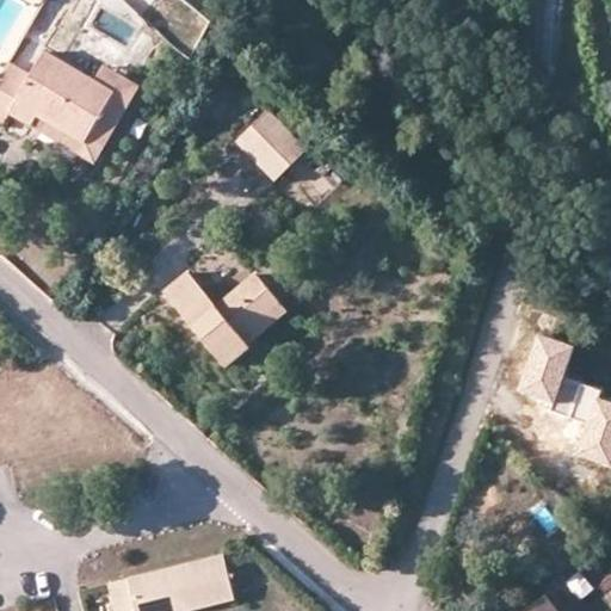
[(10,63),(0,79),(0,123),(1,124),(8,113),(32,127),(39,116),(85,140),(112,92),(96,82),(45,51),(32,74),(10,63)]
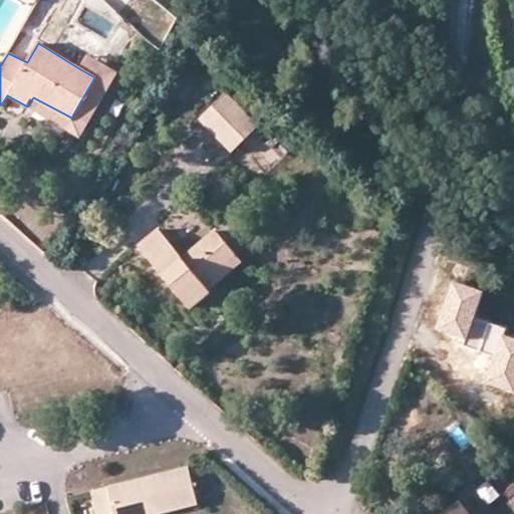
[(33,97),(27,106),(80,138),(116,72),(88,55),(80,69),(94,77),(71,117),(33,97)]
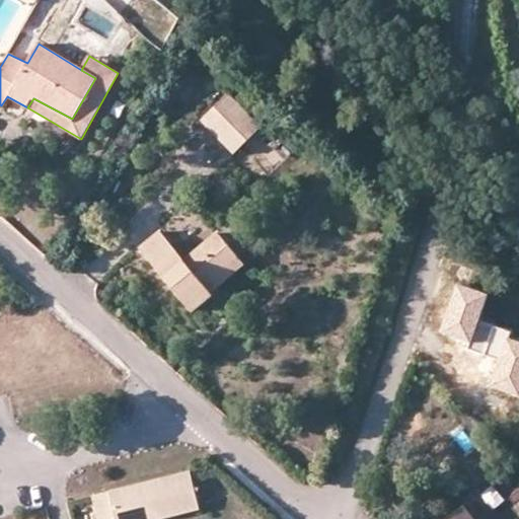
[(230,95),(210,115),(240,147),(261,128),(230,95)]
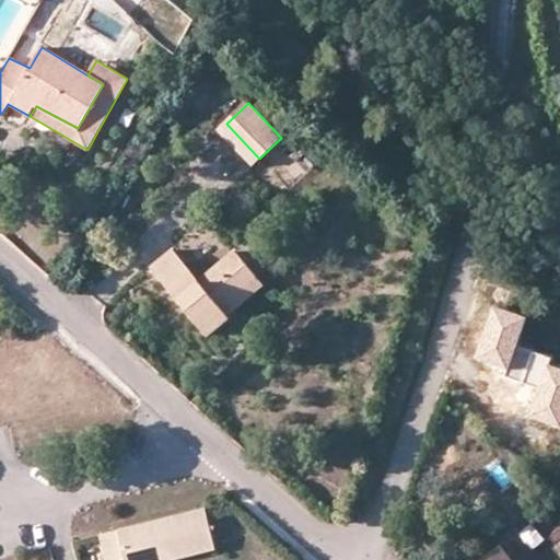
[(259,159),(226,124),(220,129),(253,165),(259,159)]
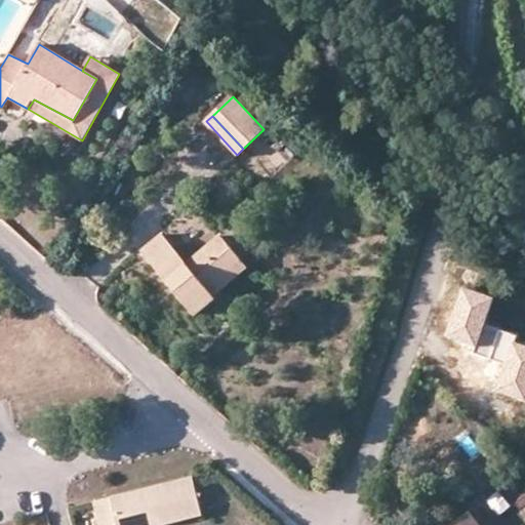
[(207,287),(240,259),(221,236),(187,263),(163,234),(143,251),(196,314),(216,298),(213,294),(207,287)]
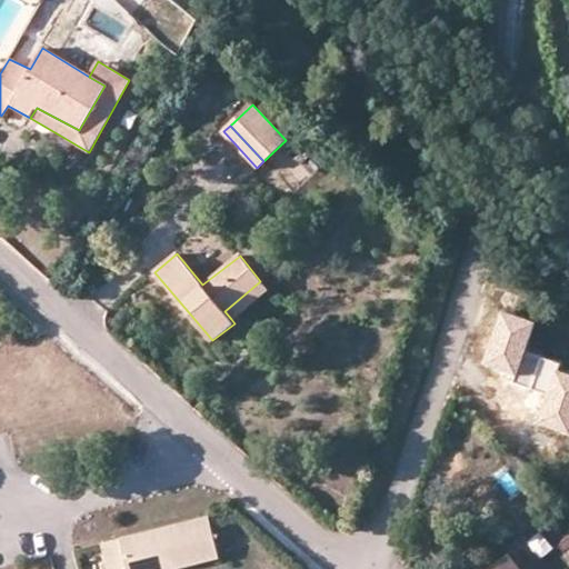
[(267,290),(260,281),(225,311),(231,319),(267,290)]
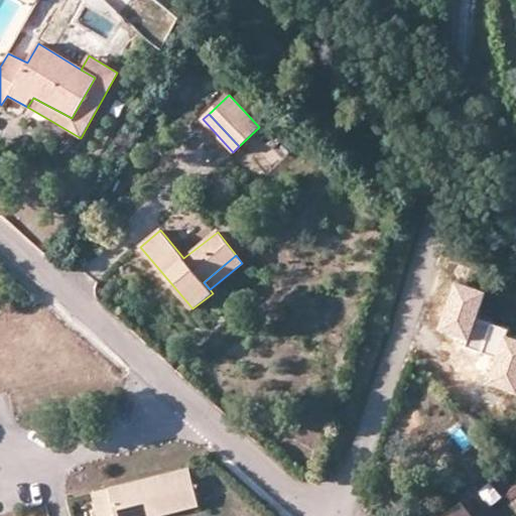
[(487,293),(455,282),(437,330),(469,342),(467,347),(482,352),(492,324),(477,318),(487,293)]
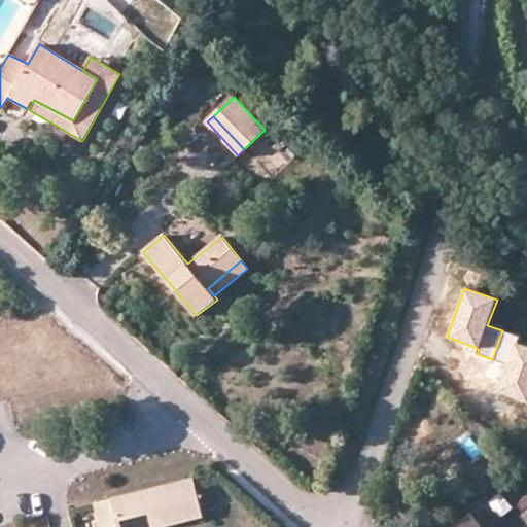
[(519,337),(502,330),(492,359),(507,365),(498,391),(526,401),(526,346),(517,342),(519,337)]
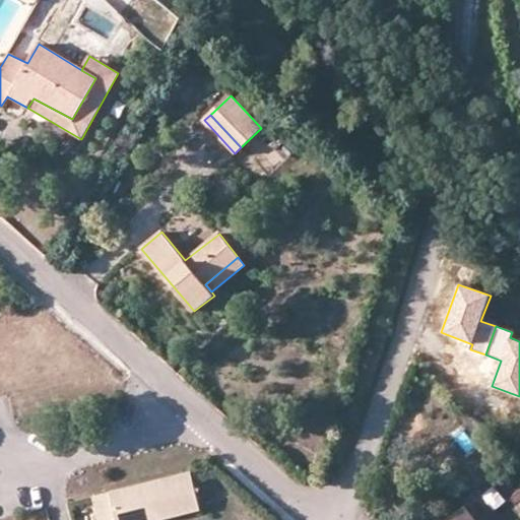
[(190,475),(93,498),(99,519),(114,519),(116,519),(115,519),(126,519),(157,513),(158,519),(160,519),(199,511),(190,475)]
